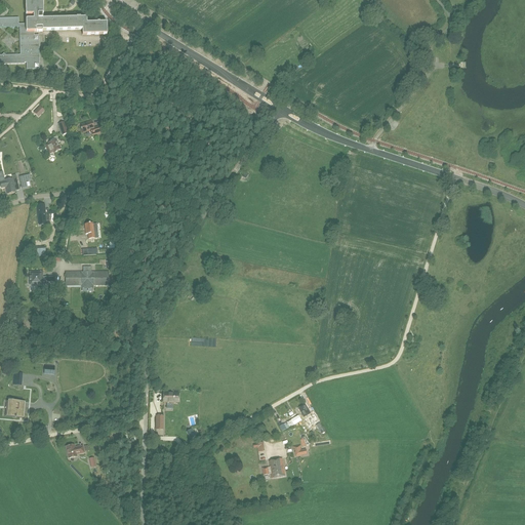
[(0,64),(25,64),(25,63),(27,63),(27,65),(27,69),(27,70),(35,70),(40,70),(39,36),(34,36),(32,36),(32,34),(32,33),(34,33),(42,32),(43,32),(43,31),(82,30),(82,35),(107,35),(107,24),(86,24),(86,18),(84,18),(82,18),(47,19),(46,19),(42,19),(42,3),(42,1),(41,0),(26,0),(27,15),(33,15),(34,19),(29,19),(27,19),(27,23),(27,25),(18,25),(18,18),(15,18),(9,18),(0,18),(0,64)]
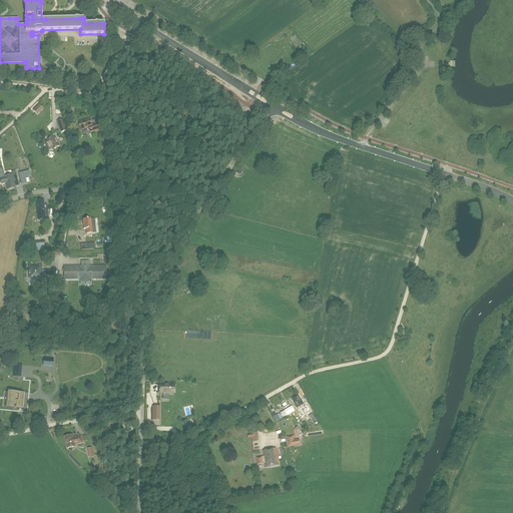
[(37,114),(43,108),(39,104),(33,110),(37,114)]
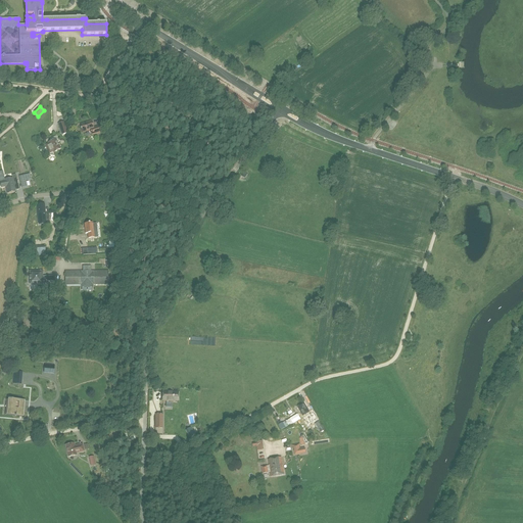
[(93,128),(91,121),(81,124),(83,132),(90,130),(92,135),(101,132),(99,126),(93,128)]
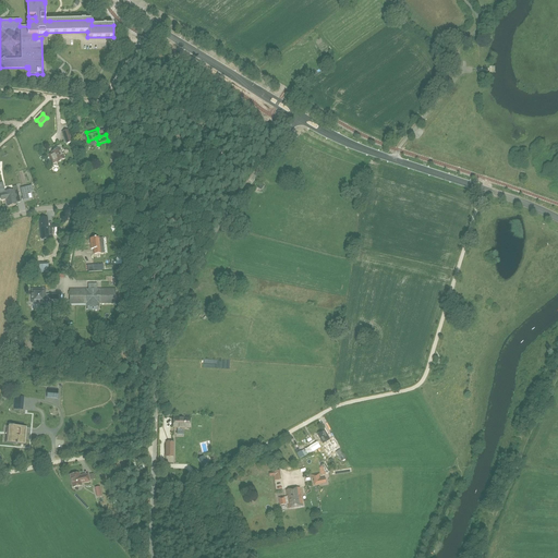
[(65,144),(72,142),(69,130),(62,132),(65,144)]
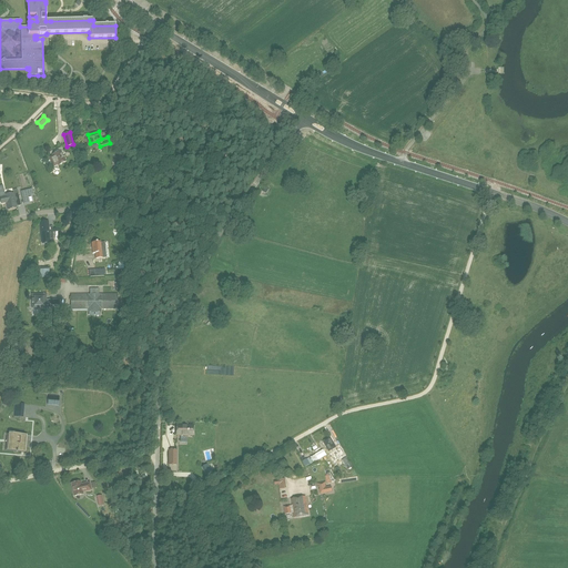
[(58,165),(67,161),(61,152),(62,151),(61,148),(54,151),(56,153),(52,154),(53,155),(49,158),(53,166),(58,164),(58,165)]
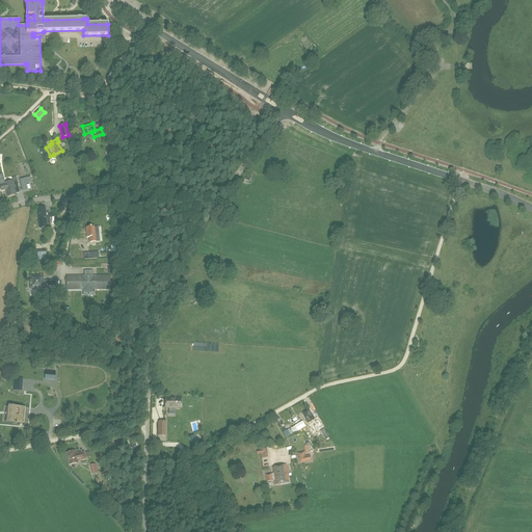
[(115,145),(115,143),(110,145),(110,147),(109,147),(112,156),(120,154),(116,144),(115,145)]
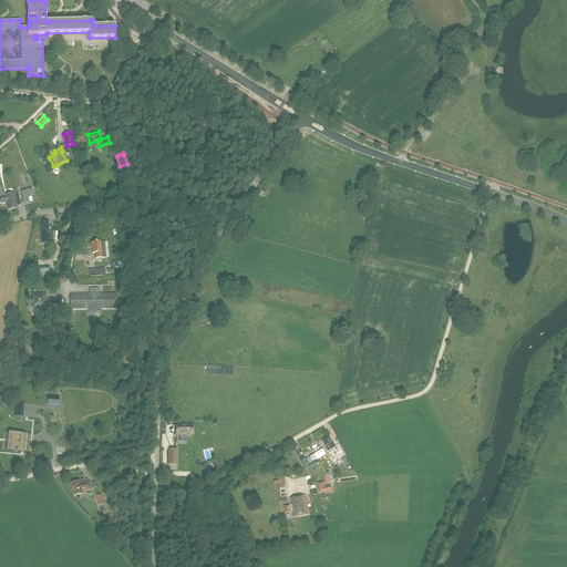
[(28,195),(33,194),(32,188),(21,192),(23,204),(29,202),(28,195)]
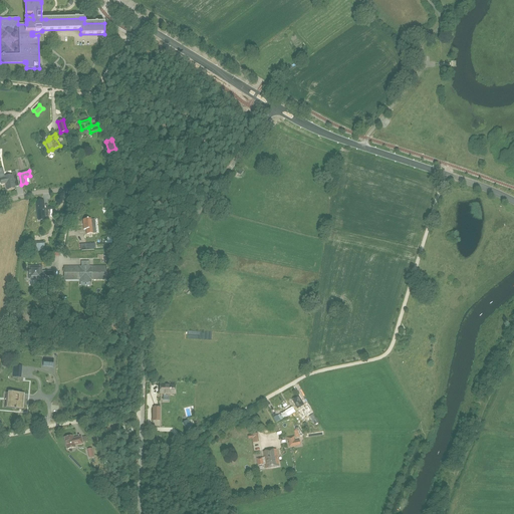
[(3,174),(0,174),(0,179),(1,185),(5,184),(6,190),(15,188),(15,187),(14,181),(17,181),(15,172),(12,173),(12,175),(4,177),(3,174)]
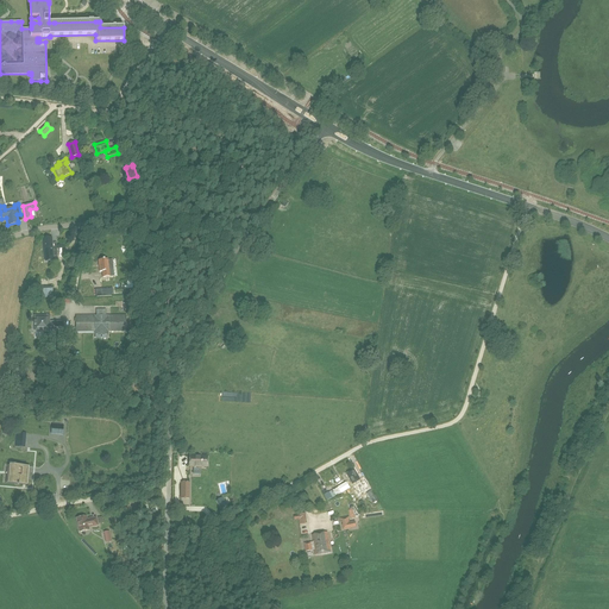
[(54,257),(57,257),(57,249),(52,249),(51,238),(43,238),(45,262),(54,261),(54,257)]
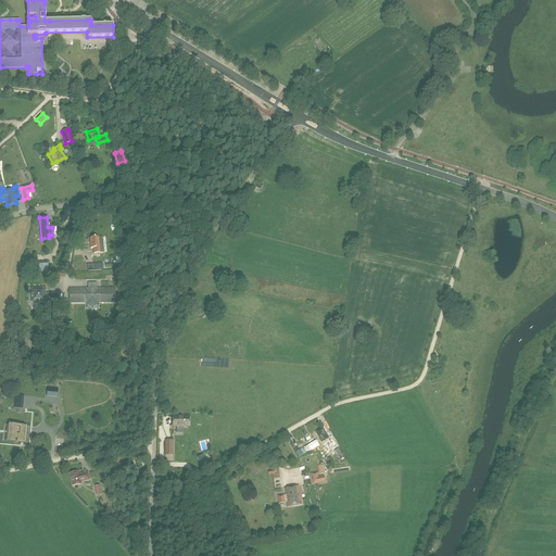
[(98,237),(89,238),(90,249),(92,249),(93,253),(104,251),(104,247),(99,248),(98,237)]
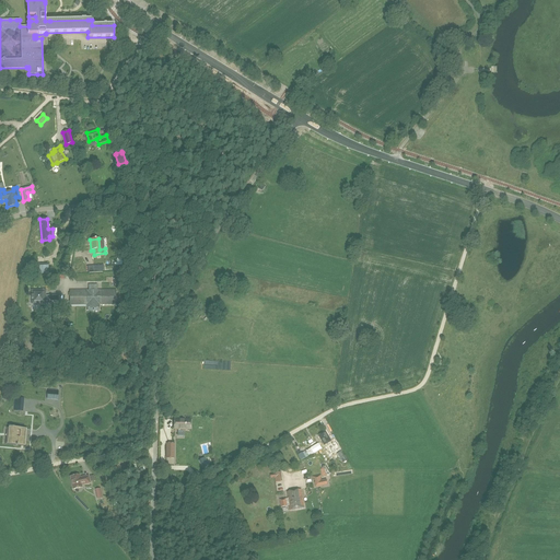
[(97,290),(97,284),(89,284),(89,290),(70,290),(70,305),(86,305),(86,307),(100,307),(100,305),(116,305),(116,290),(97,290)]
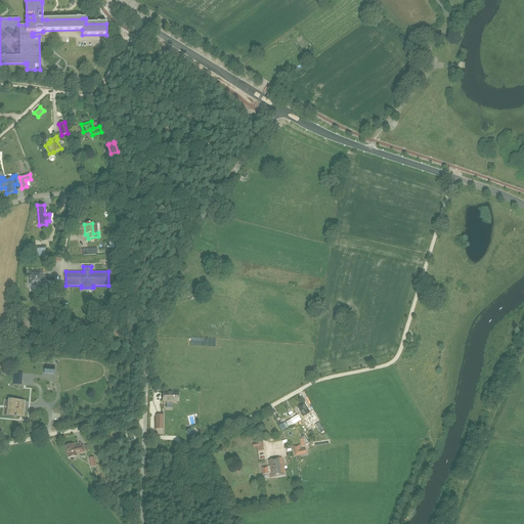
[(43,271),(30,271),(31,285),(43,285),(46,285),(46,281),(55,281),(55,276),(43,276),(43,271)]
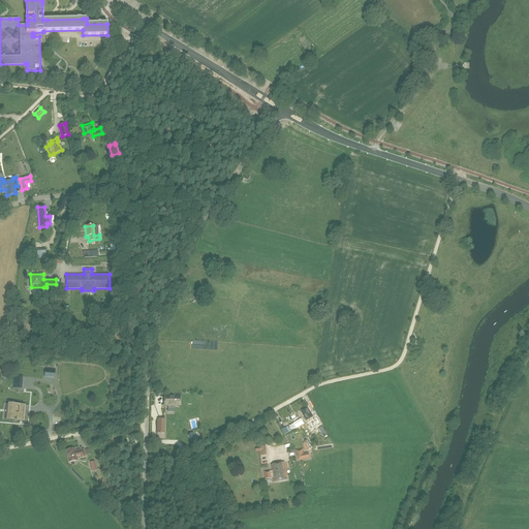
[(13,387),(22,389),(23,377),(14,376),(13,387)]
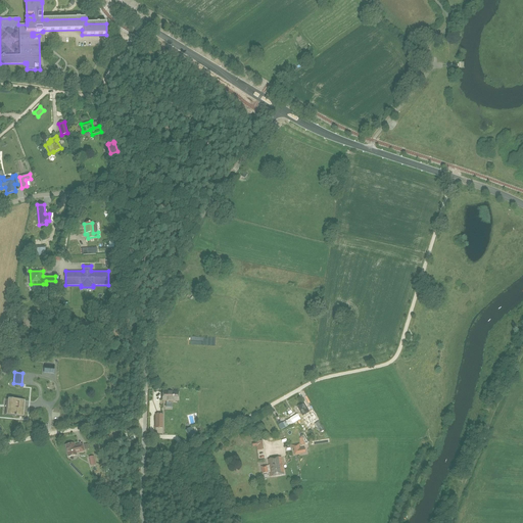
[(41,398),(53,397),(53,389),(40,389),(41,398)]
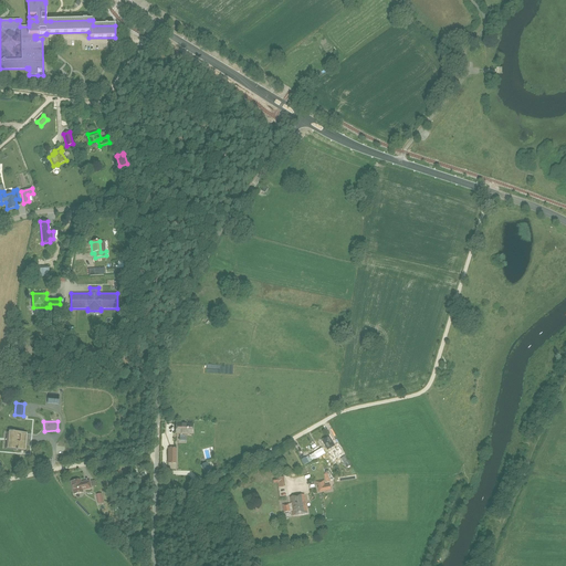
[(192,423),(176,423),(176,435),(180,435),(180,440),(187,440),(187,435),(192,435),(192,423)]
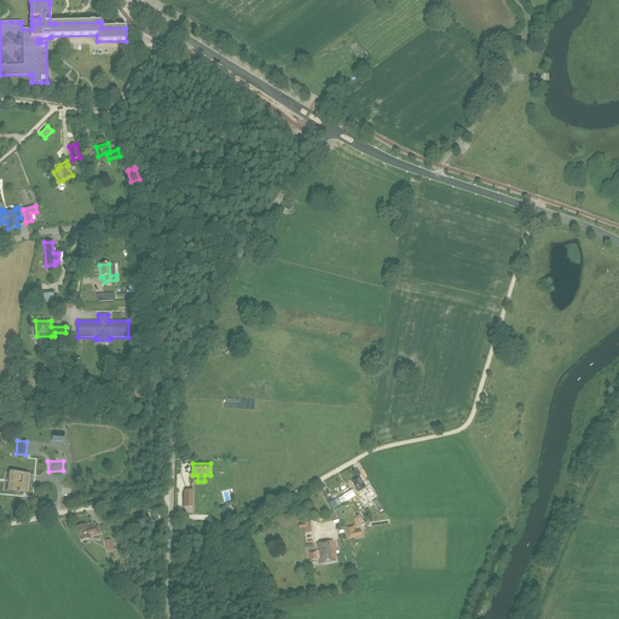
[(17,492),(19,492),(19,491),(22,491),(22,489),(22,487),(28,487),(28,482),(23,482),(23,475),(23,474),(19,474),(9,473),(7,479),(11,479),(11,484),(7,484),(6,489),(10,490),(10,491),(17,491),(17,492)]
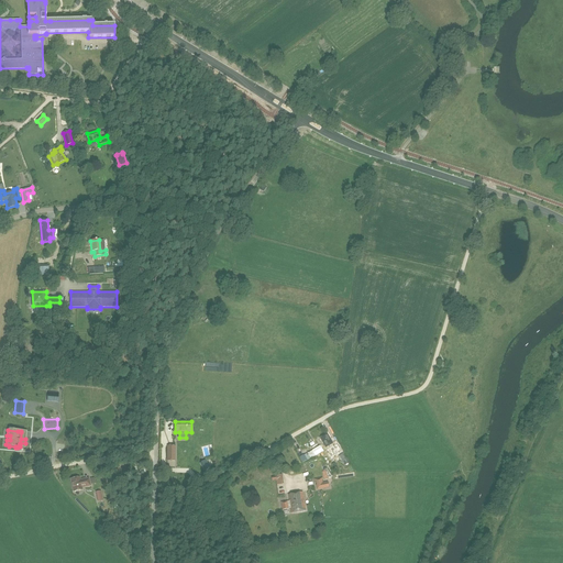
[(326,448),(333,443),(328,433),(320,438),(326,448)]
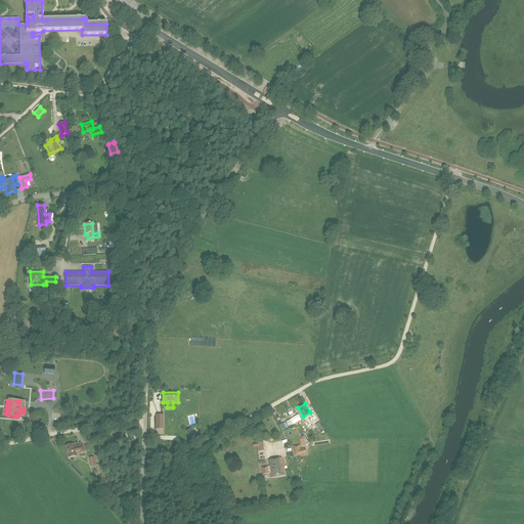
[(315,412),(305,419),(309,425),(318,419),(315,412)]
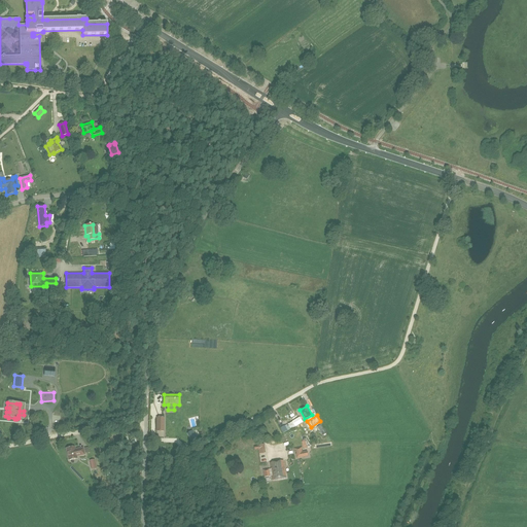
[(287,422),(280,426),(283,431),(290,427),(287,422)]
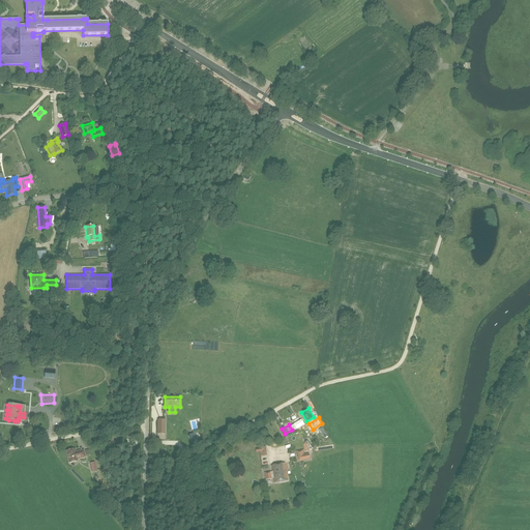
[(328,436),(326,433),(324,428),(319,430),(322,435),(323,435),(324,438),(328,436)]
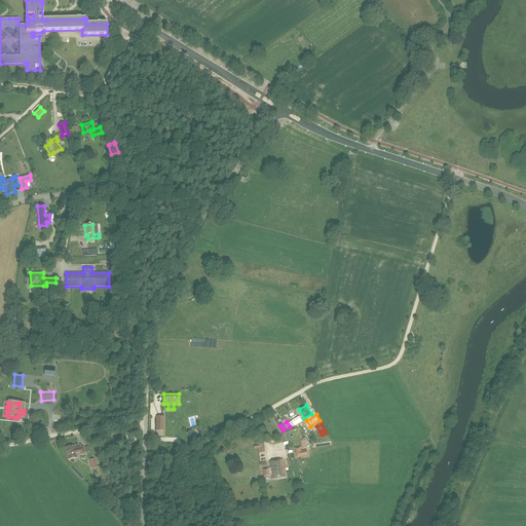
[(197,439),(192,429),(187,433),(192,442),(197,439)]
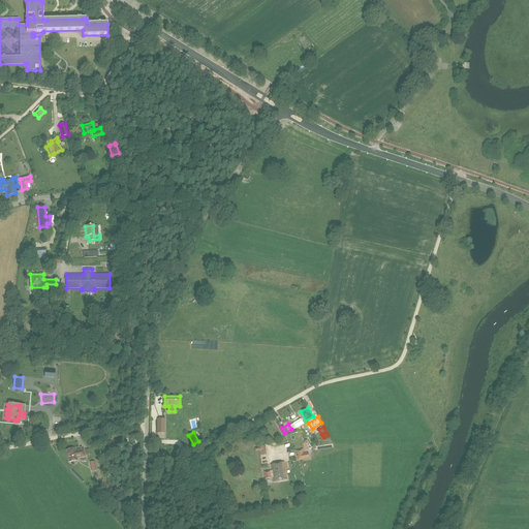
[(163,442),(163,444),(167,444),(167,435),(159,435),(159,442),(163,442)]
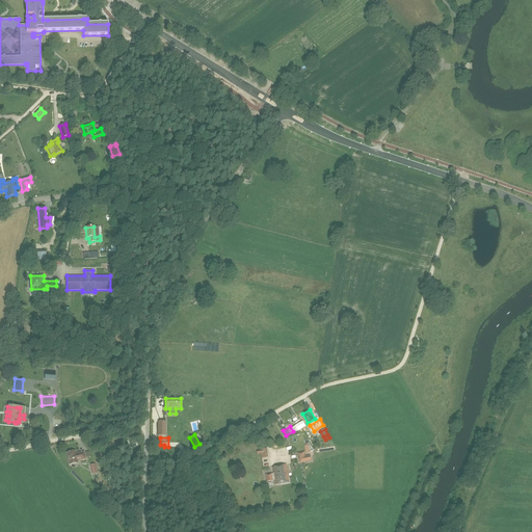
[(267,457),(266,449),(260,450),(257,451),(257,454),(261,454),(262,458),(267,457)]
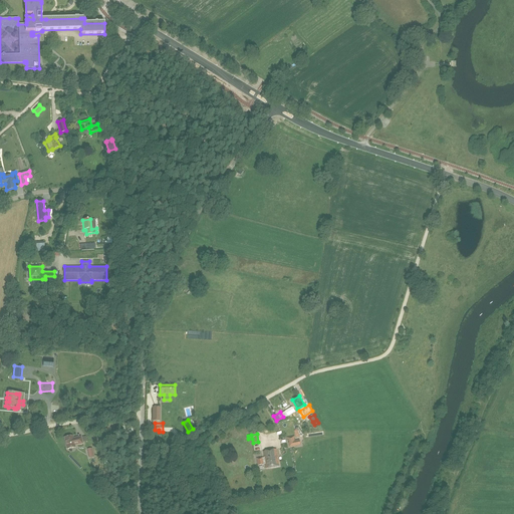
[(73,438),(73,436),(64,438),(66,449),(75,447),(74,445),(82,444),(81,437),(73,438)]
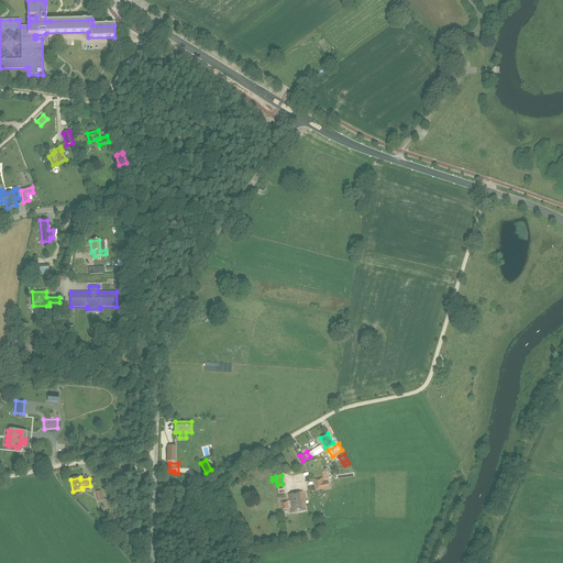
[(323,483),(322,477),(315,479),(315,482),(316,482),(317,485),(316,485),(317,489),(329,487),(328,482),(323,483)]
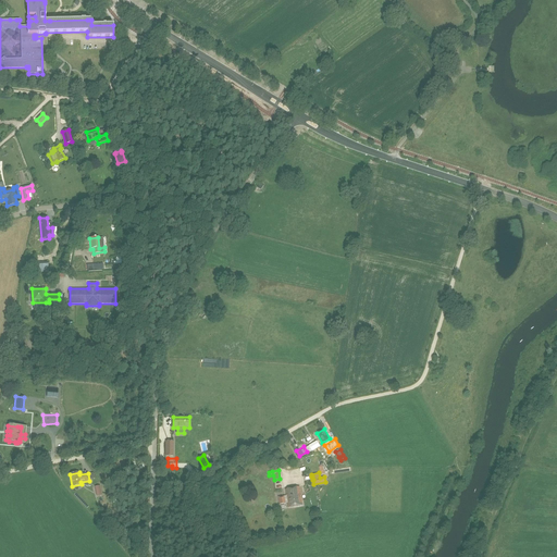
[(293,500),(294,507),(302,506),(299,486),(289,489),(289,493),(292,492),(292,496),(294,496),(295,499),(293,500)]
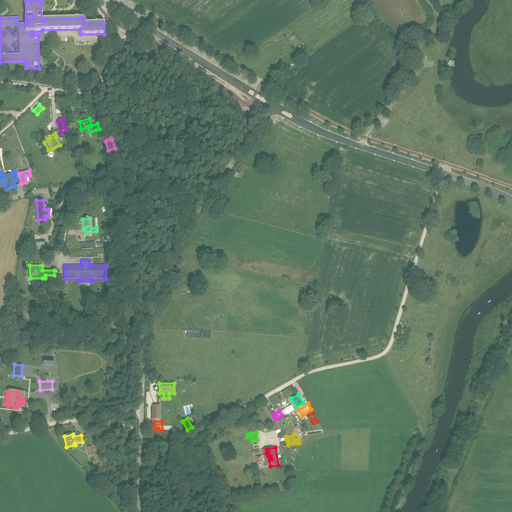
[(262,462),(264,462),(265,467),(270,466),(269,460),(271,459),(270,456),(268,456),(268,452),(266,453),(266,449),(262,450),(263,456),(262,456),(255,457),(257,464),(263,463),(262,462)]
